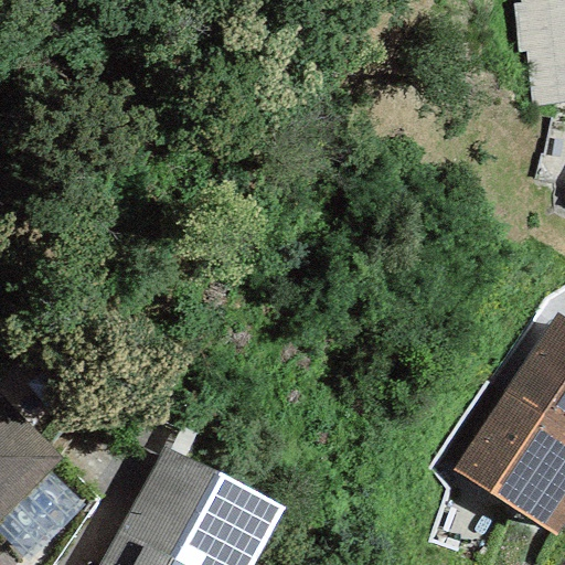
[(531,107),(564,103),(564,0),(519,0),(520,4),(512,6),(518,53),(525,52),(531,107)]
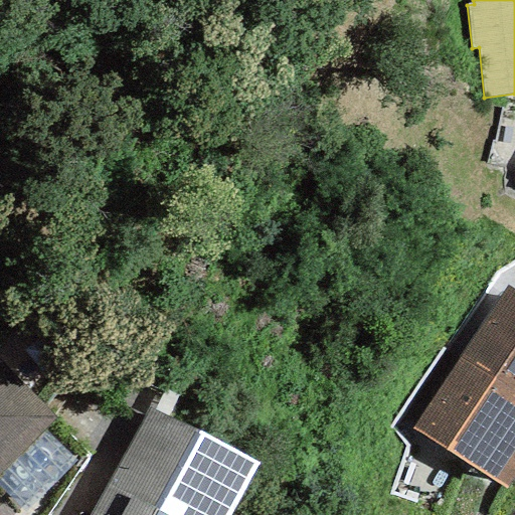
[(514,296),(504,289),(458,358),(514,393),(514,296)]
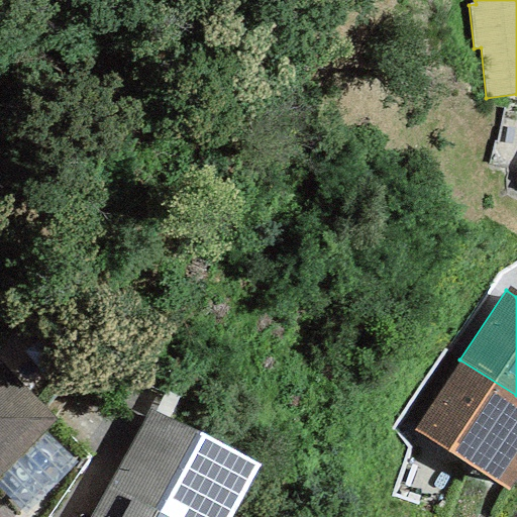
[(512,492),(516,484),(516,395),(459,359),(414,429),(512,492)]
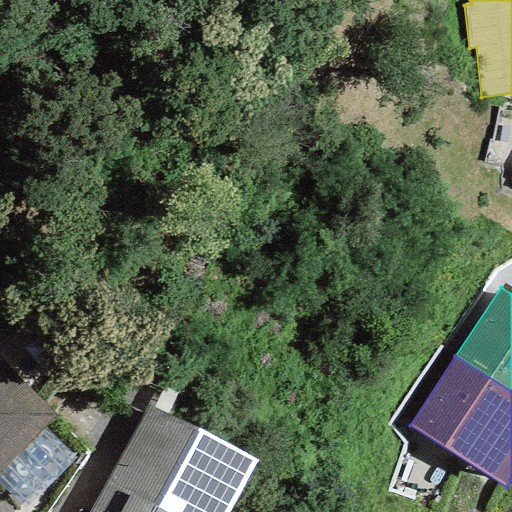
[(0,468),(55,416),(0,359),(0,468)]
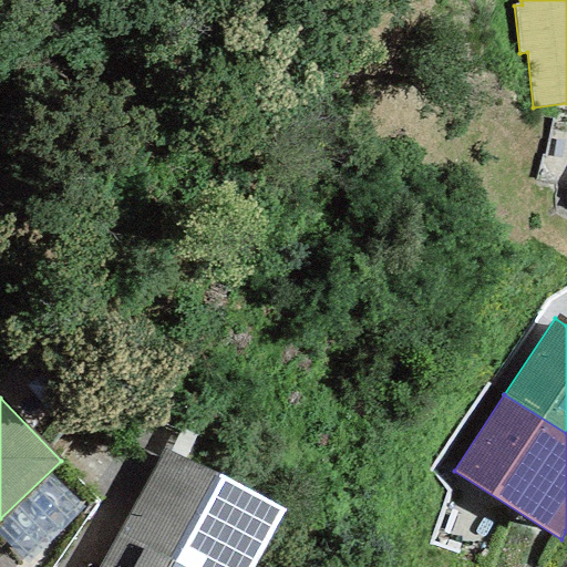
[(251,566),(281,514),(164,451),(100,566),(251,566)]
